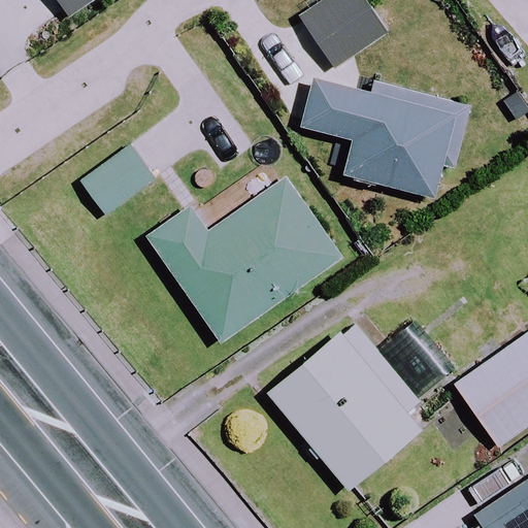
[(471,34),(314,9),(305,62),(361,71),(352,126),(455,142),(471,34)]
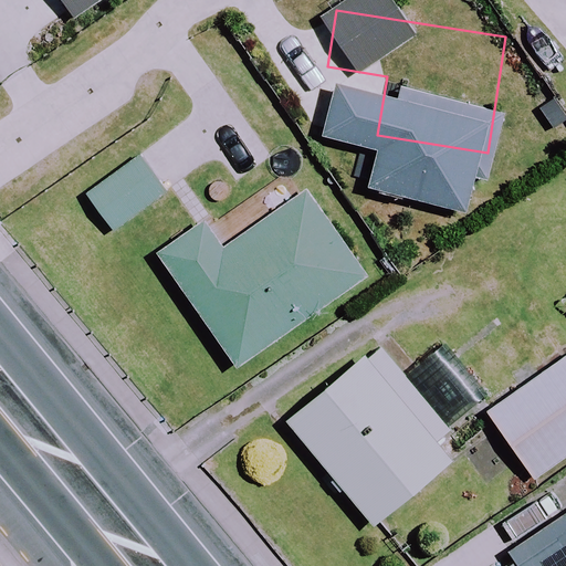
[(565,19),(527,52),(503,72),(548,125),(565,109),(565,19)]
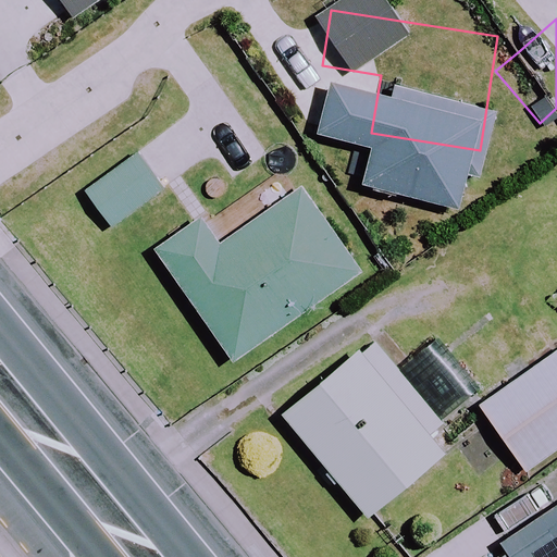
[(160,188),(137,157),(87,193),(110,225),(160,188)]
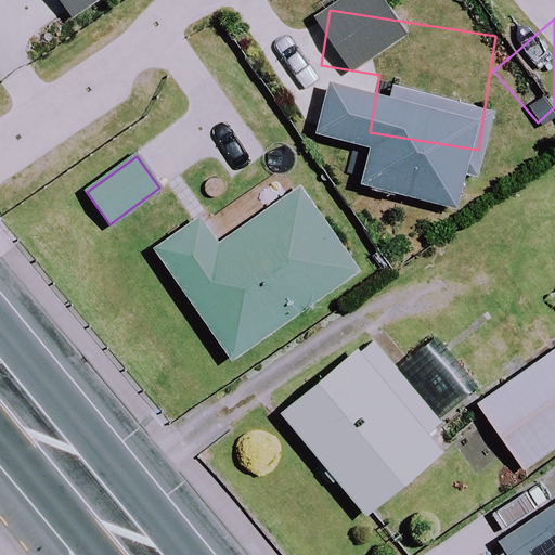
[(358,272),(299,188),(218,244),(199,217),(154,249),(230,360),(358,272)]
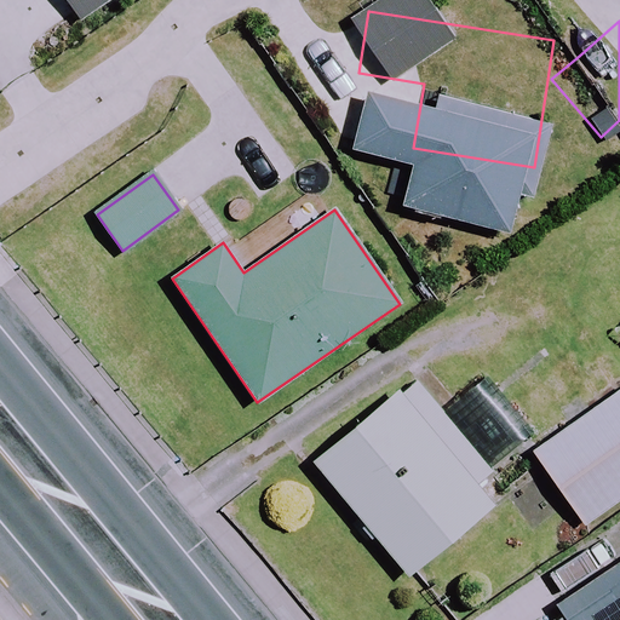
[(440,412),(414,380),(315,460),(408,575),(493,507),(476,486),(526,447),(475,384),(440,412)]
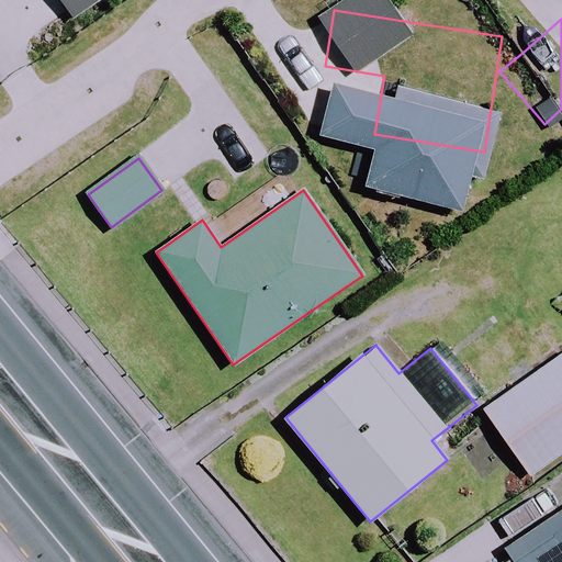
[(561,450),(561,353),(483,408),(528,473),(561,450)]
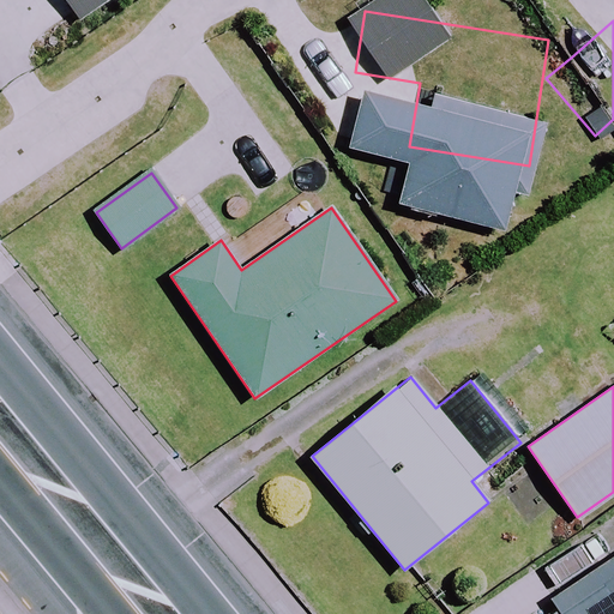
[(613,613),(613,563),(599,573),(605,582),(559,613),(613,613)]
